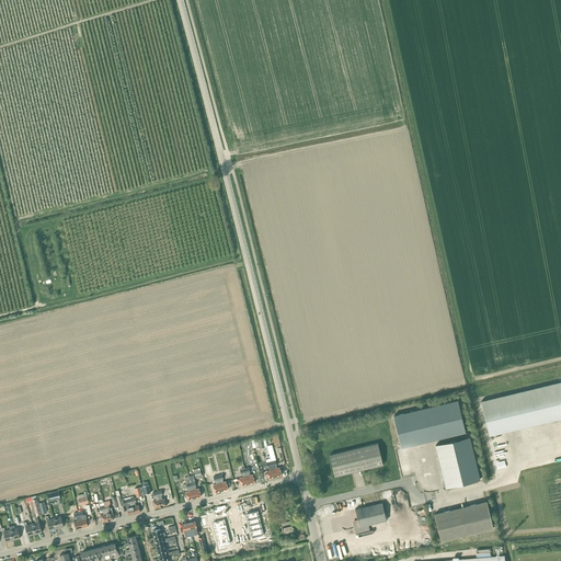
[(560,419),(560,384),(560,381),(481,401),(489,436),(560,419)]
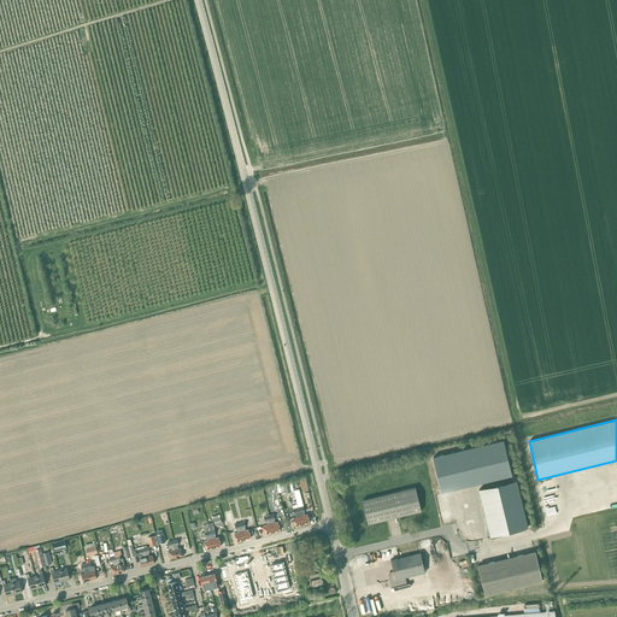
[(441,493),(512,475),(504,440),(433,457),(441,493)]
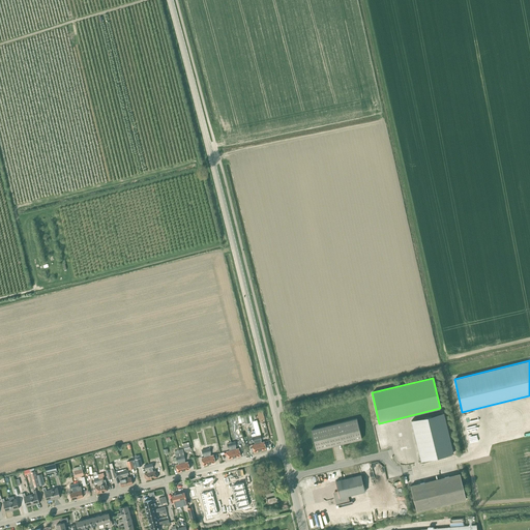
[(411,420),(421,461),(453,453),(444,413),(411,420)]
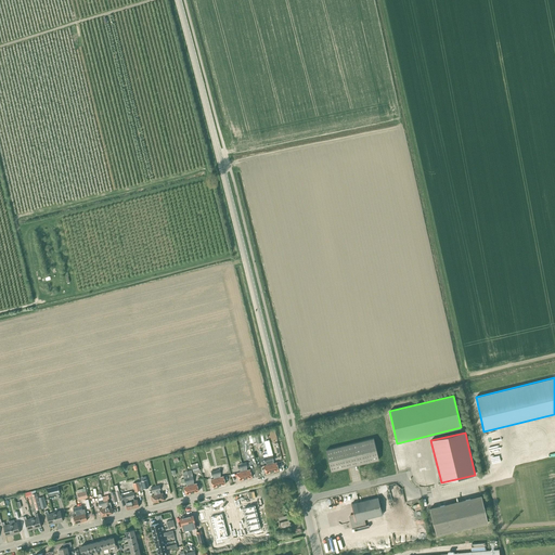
[(331,472),(378,460),(374,438),(326,450),(331,472)]
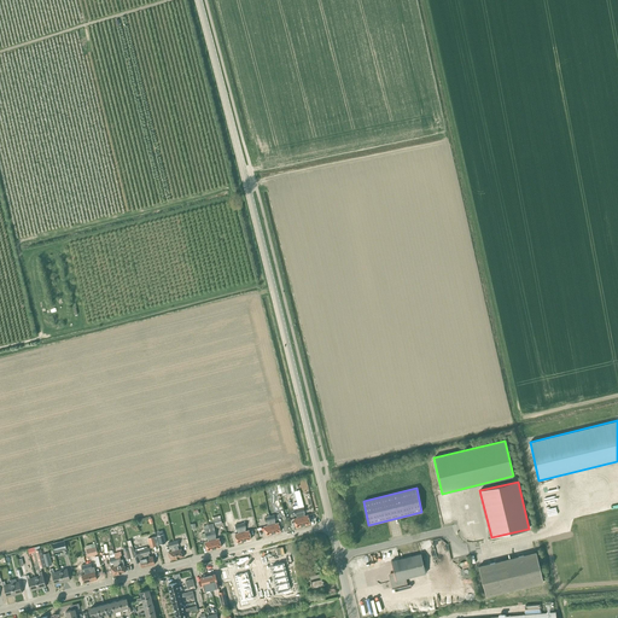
[(546,493),(548,501),(561,497),(559,489),(546,493)]
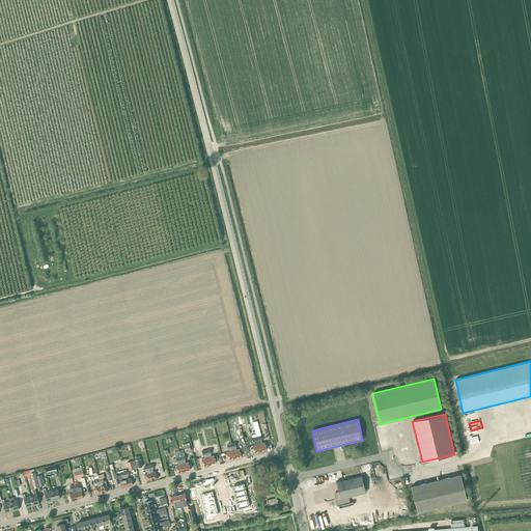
[(253,422),(256,437),(260,451),(267,450),(264,443),(261,443),(261,442),(261,441),(261,440),(262,440),(257,421),(253,422)]
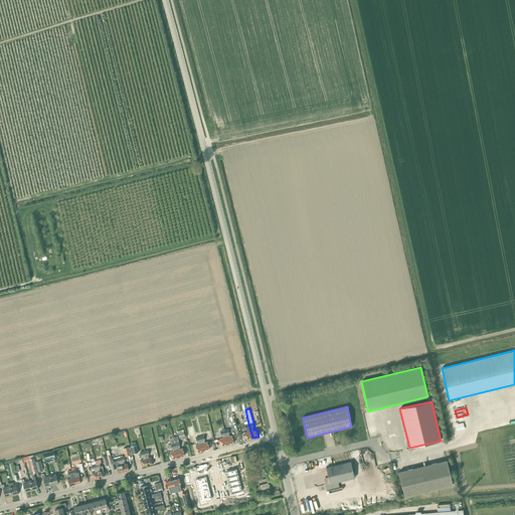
[(228,430),(227,425),(223,426),(224,431),(227,445),(233,443),(231,436),(229,437),(228,435),(229,435),(229,434),(228,430)]
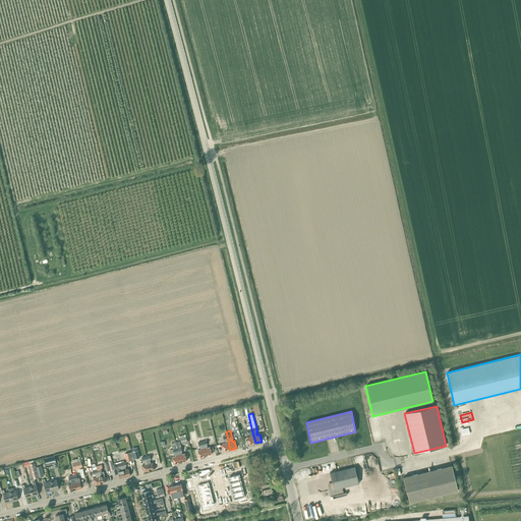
[(230,450),(227,436),(226,431),(222,432),(222,437),(223,437),(224,441),(224,442),(225,441),(226,443),(223,444),(225,451),(230,450)]
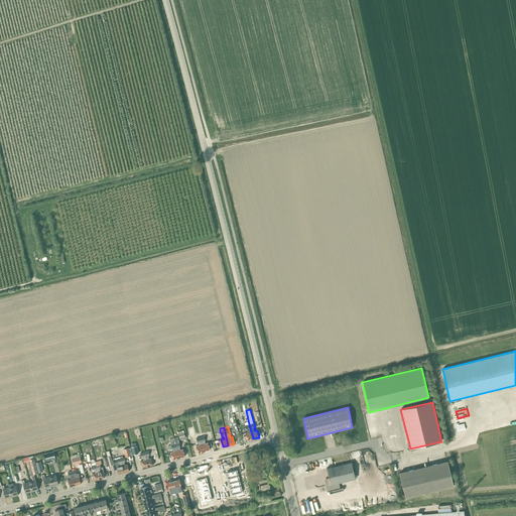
[(204,452),(200,437),(199,434),(196,435),(196,438),(198,442),(198,443),(199,443),(199,445),(196,446),(198,454),(204,452)]
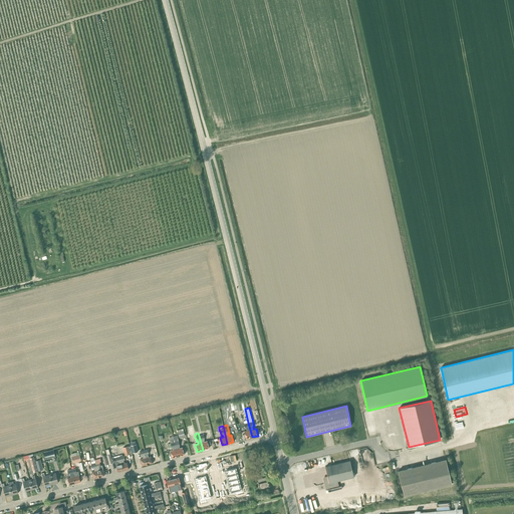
[(199,436),(203,450),(209,448),(207,441),(204,442),(204,440),(204,439),(205,439),(204,435),(199,436)]
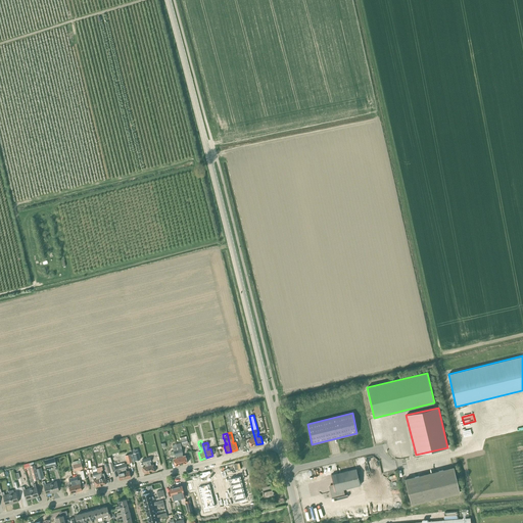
[(178,450),(176,443),(172,444),(174,452),(175,456),(175,457),(176,456),(176,458),(174,459),(175,466),(181,464),(178,450)]
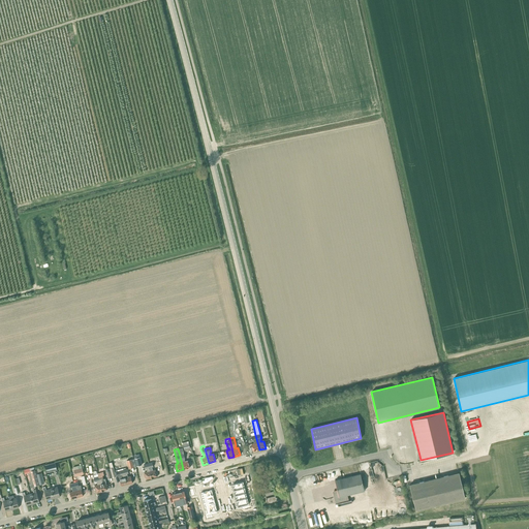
[(183,469),(189,468),(187,461),(185,462),(184,460),(185,460),(184,459),(185,458),(184,455),(180,456),(183,469)]
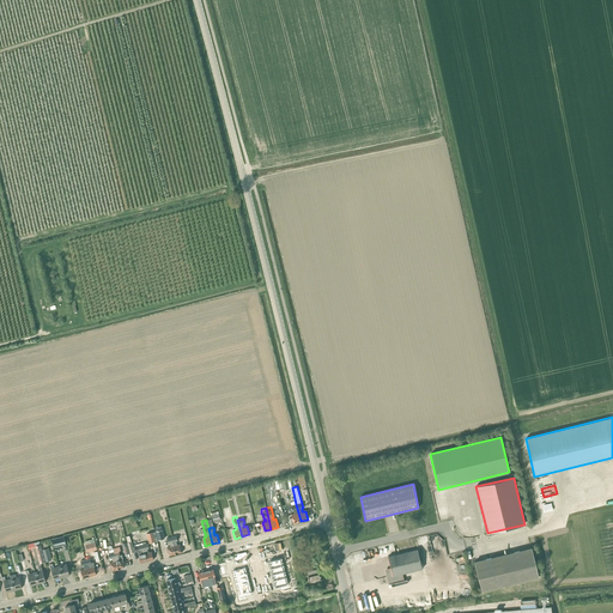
[(54,547),(66,545),(64,536),(52,539),(54,547)]
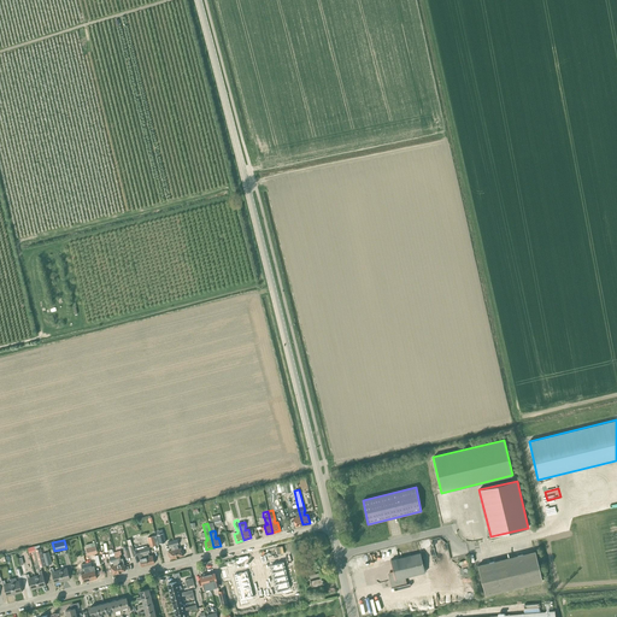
[(177,557),(183,556),(182,553),(183,553),(183,550),(182,550),(181,547),(177,548),(177,545),(178,545),(177,540),(172,541),(177,557)]
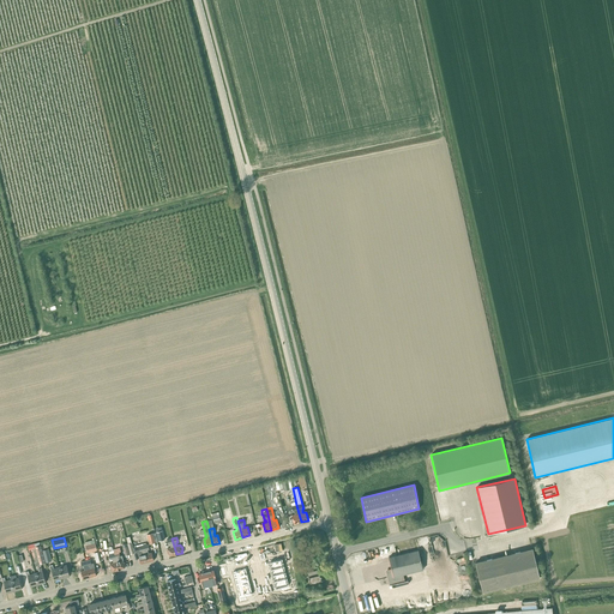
[(88,553),(97,551),(95,540),(85,542),(88,553)]
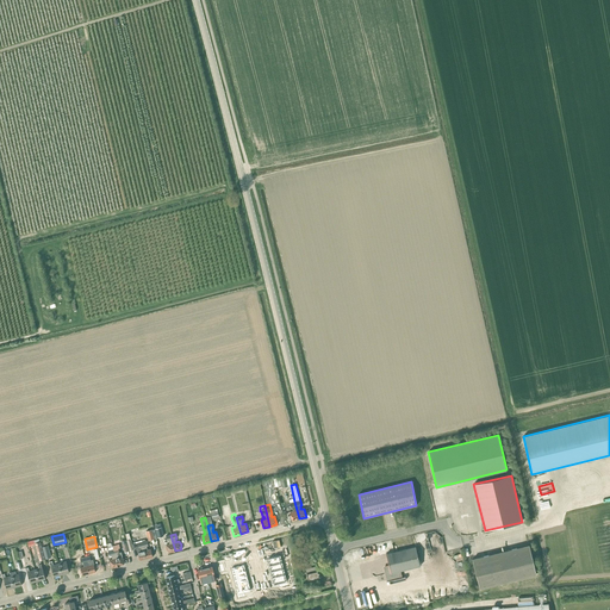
[(39,542),(39,540),(35,541),(36,542),(35,543),(39,560),(44,559),(41,542),(39,542)]
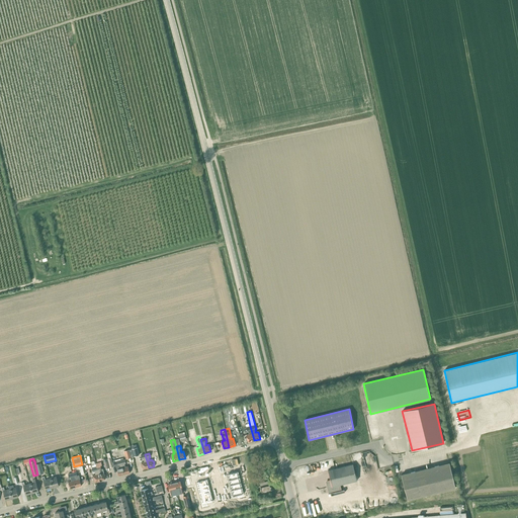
[(124,475),(130,472),(130,470),(130,467),(128,468),(127,466),(125,466),(124,463),(125,463),(124,459),(120,460),(124,475)]
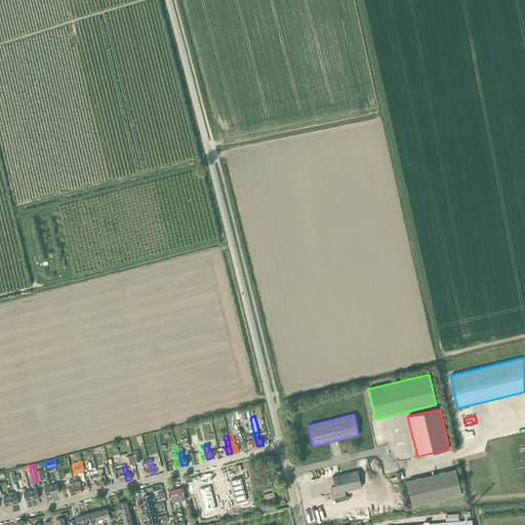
[(120,482),(126,481),(122,467),(115,469),(116,473),(118,472),(119,478),(118,478),(119,480),(120,480),(120,482)]
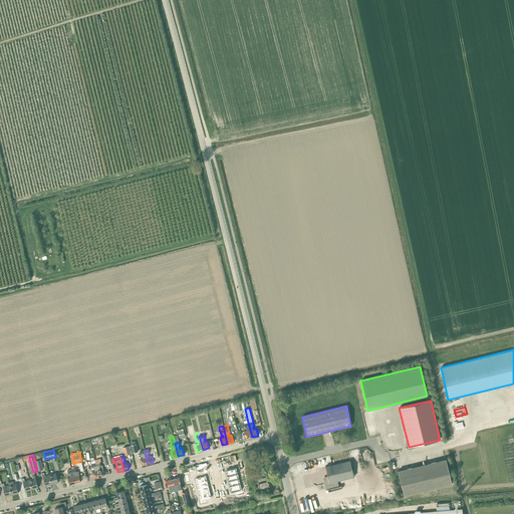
[(100,465),(99,462),(100,462),(100,458),(94,460),(95,463),(99,477),(104,476),(104,474),(104,473),(104,471),(103,471),(101,465),(100,465)]
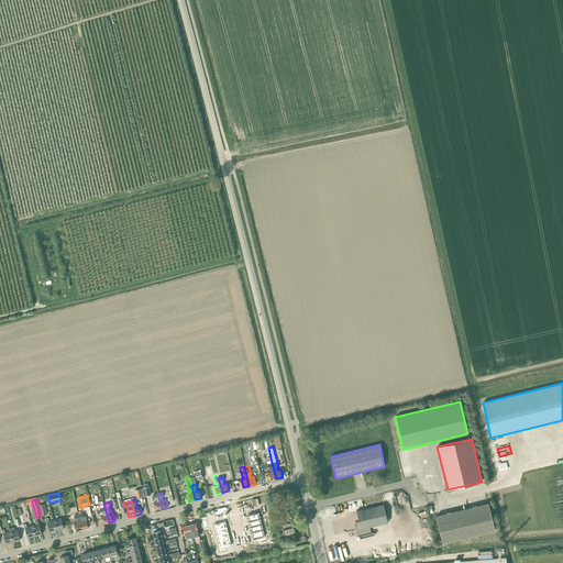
[(47,515),(44,504),(39,505),(42,516),(47,515)]
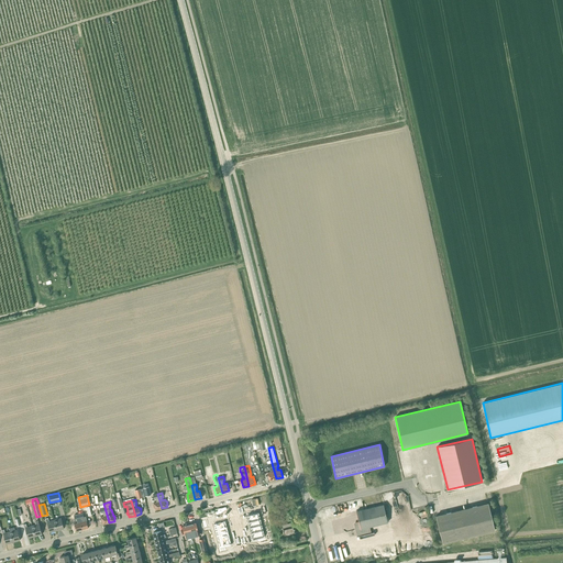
[(109,522),(105,507),(103,504),(99,505),(100,508),(101,512),(102,512),(103,516),(101,517),(101,519),(100,519),(101,522),(102,522),(102,525),(109,522)]
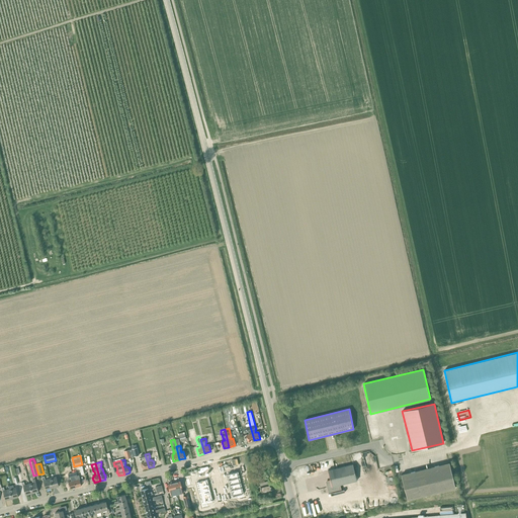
[(455,488),(449,463),(401,475),(407,500),(455,488)]
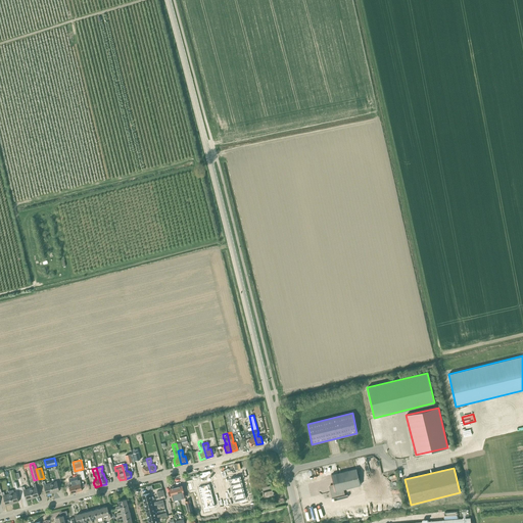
[(343,489),(360,485),(357,469),(331,475),(333,485),(330,485),(329,487),(331,495),(333,496),(343,494),(344,493),(343,489)]
